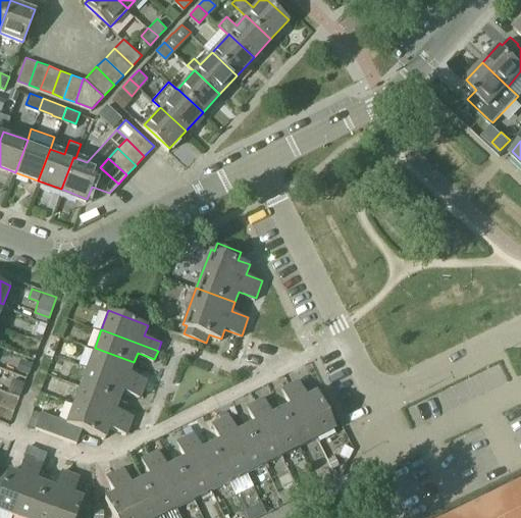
[(131,372),(134,362),(95,348),(88,366),(144,387),(147,378),(131,372)]
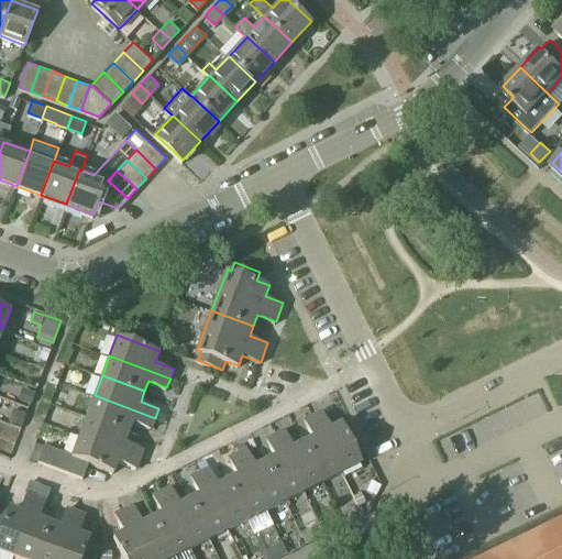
[(34,391),(26,387),(22,397),(31,401),(34,391)]
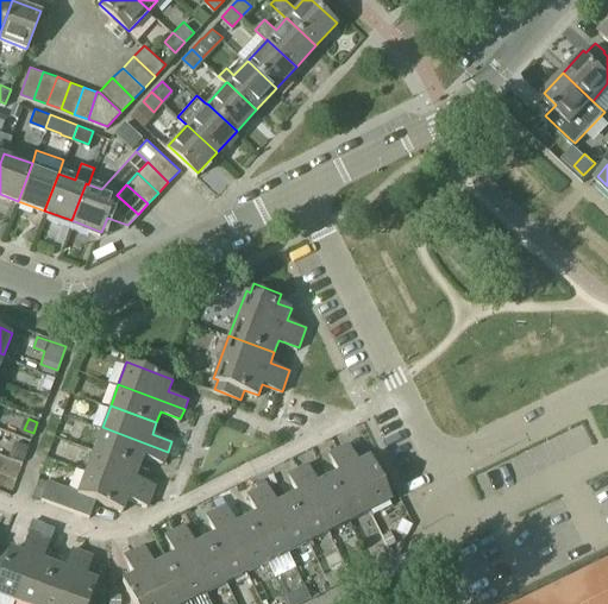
[(164,461),(168,452),(102,427),(94,448),(140,465),(144,454),(164,461)]
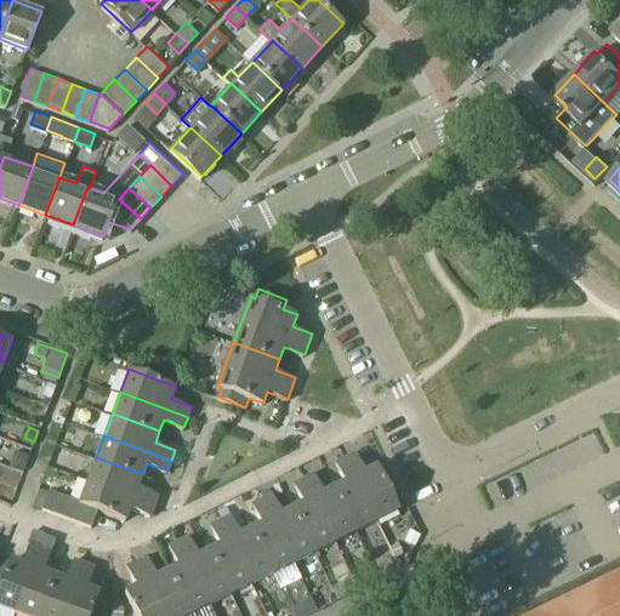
[(30,454),(17,449),(12,462),(24,467),(30,454)]
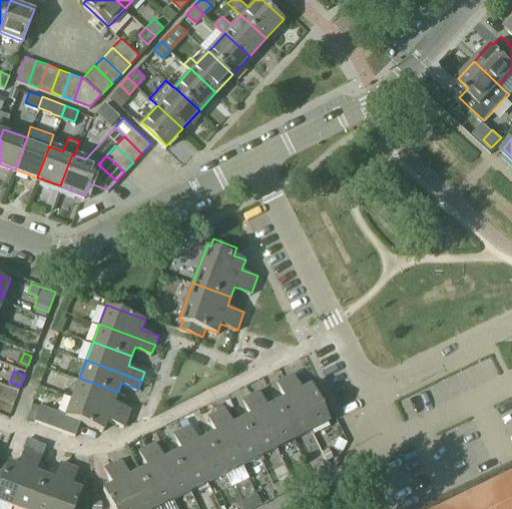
[(286,377),(312,429),(330,420),(312,384),(303,389),(295,373),(286,377)]
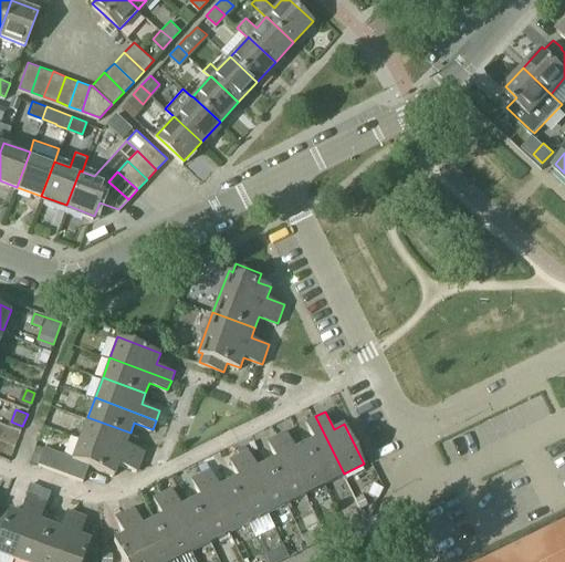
[(325,484),(344,474),(315,416),(306,420),(315,438),(305,443),(325,484)]
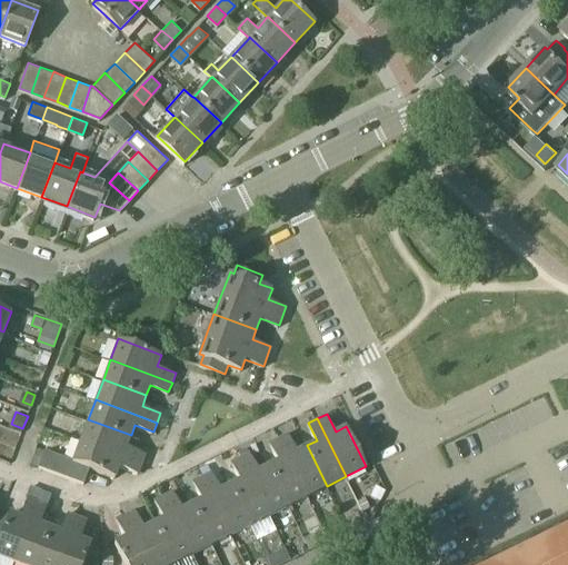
[(128,445),(131,435),(88,419),(81,439),(142,463),(146,453),(128,445)]
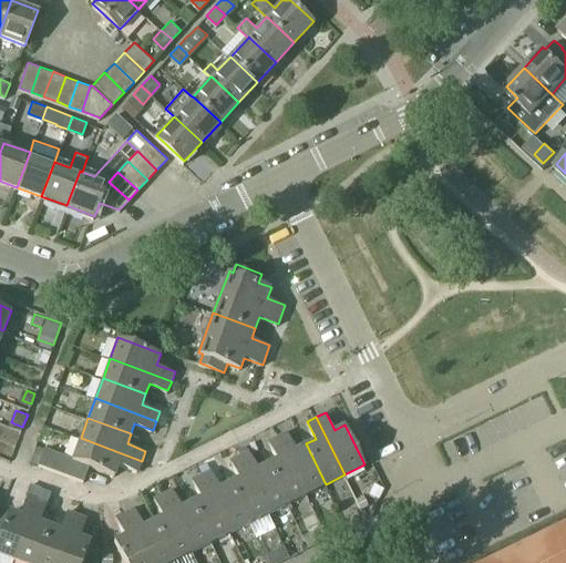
[(326,484),(306,443),(296,448),(288,431),(278,437),(307,493),(326,484)]
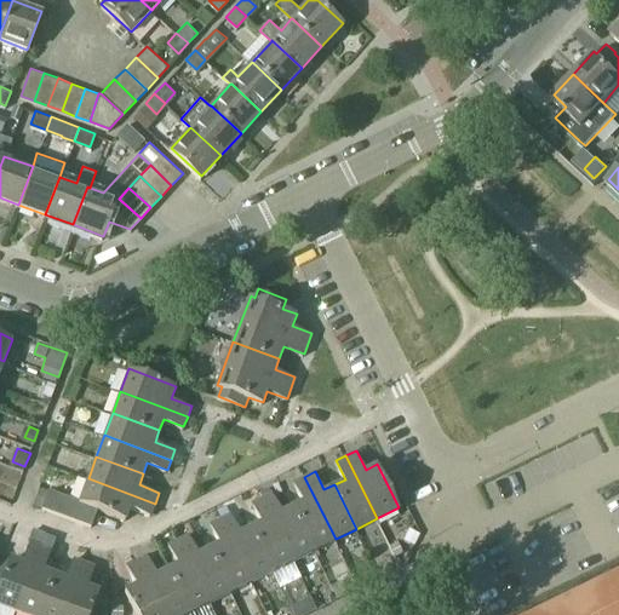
[(315,550),(336,539),(304,477),(293,482),(303,500),(293,506),(315,550)]
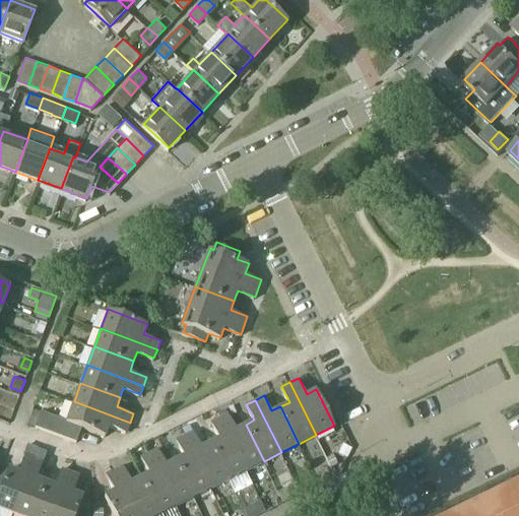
[(127,431),(130,423),(74,401),(67,418),(42,408),(36,425),(77,440),(82,426),(107,434),(110,425),(127,431)]
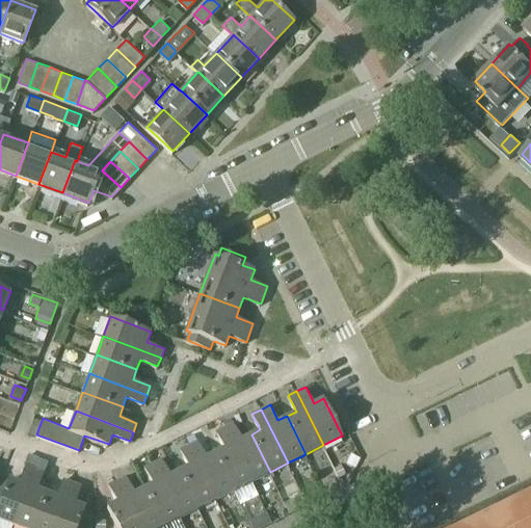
[(270,472),(251,434),(242,439),(234,422),(224,426),(253,480),(270,472)]
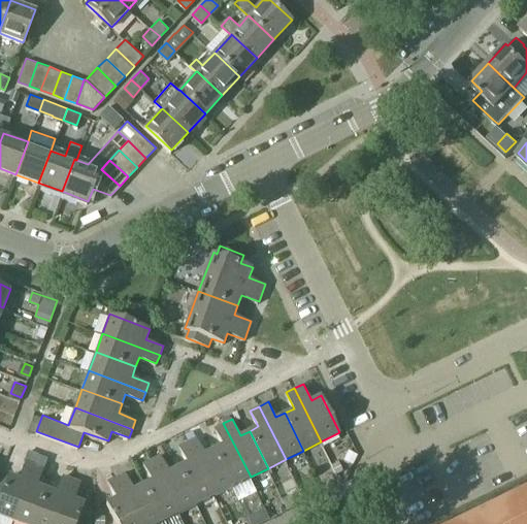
[(232,486),(251,477),(223,423),(215,427),(223,444),(213,449),(232,486)]
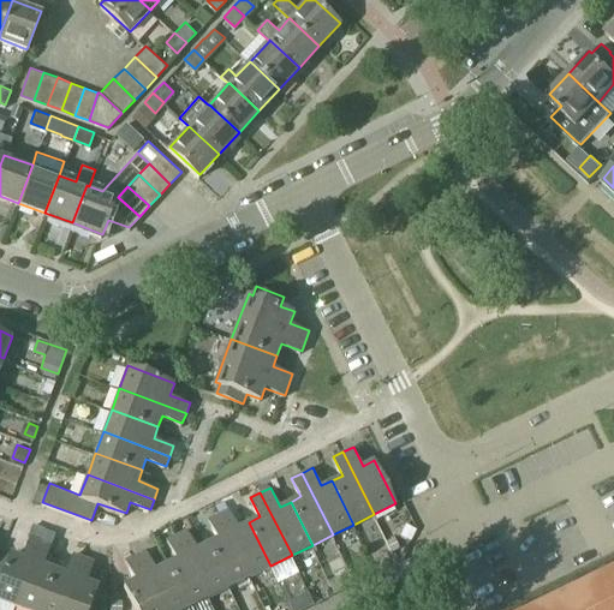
[(270,566),(249,522),(238,528),(228,508),(219,514),(250,576),(270,566)]
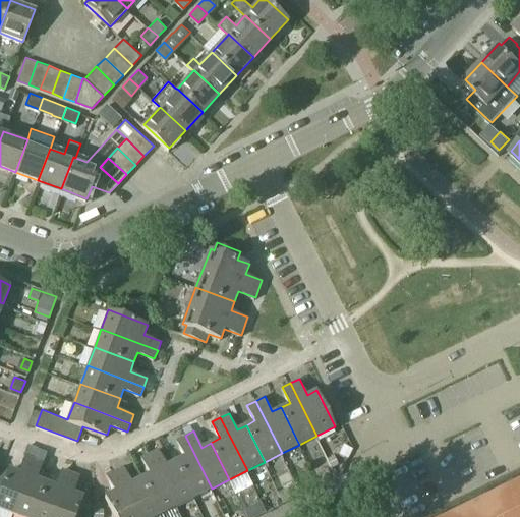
[(193,498),(212,489),(185,436),(177,439),(185,456),(176,461),(193,498)]
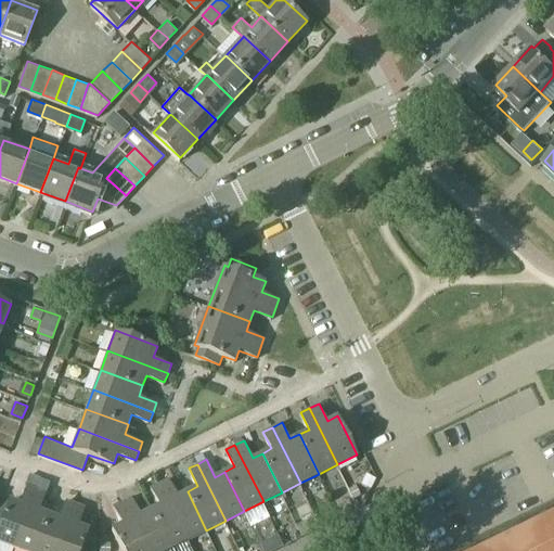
[(38,488),(41,477),(42,476),(31,473),(27,485),(28,485),(31,486),(37,488),(38,488)]
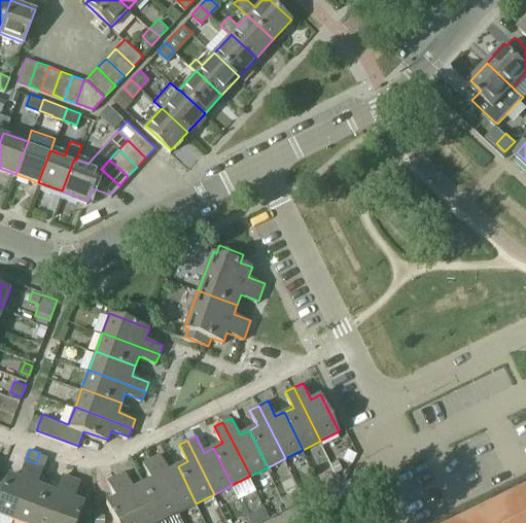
[(45,467),(48,457),(39,453),(36,463),(45,467)]
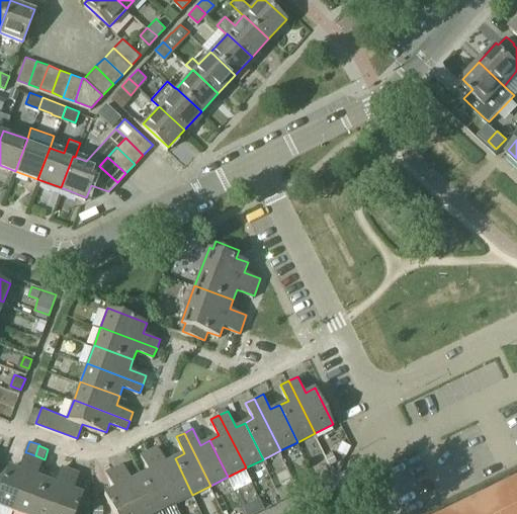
[(192,495),(175,458),(167,462),(158,445),(150,450),(176,503),(192,495)]
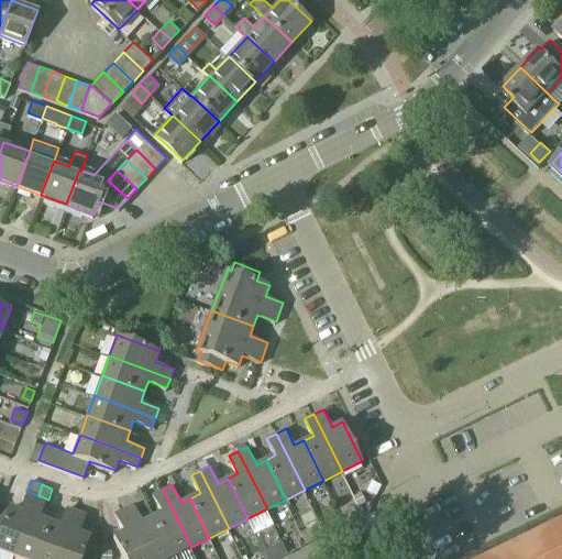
[(173,557),(191,547),(163,490),(153,494),(162,512),(152,516),(173,557)]
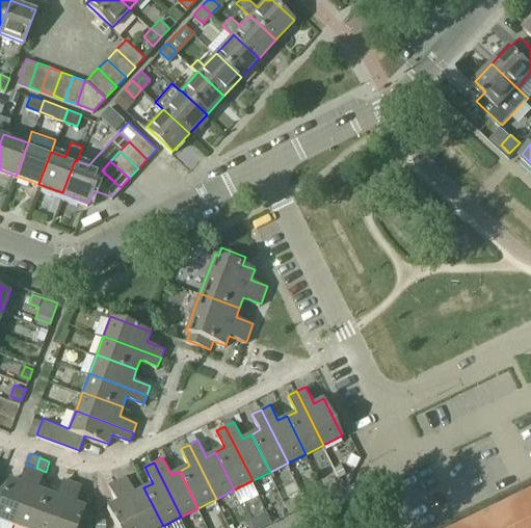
[(0,520),(14,525),(35,468),(30,466),(27,465),(20,482),(9,478),(0,503),(0,520)]
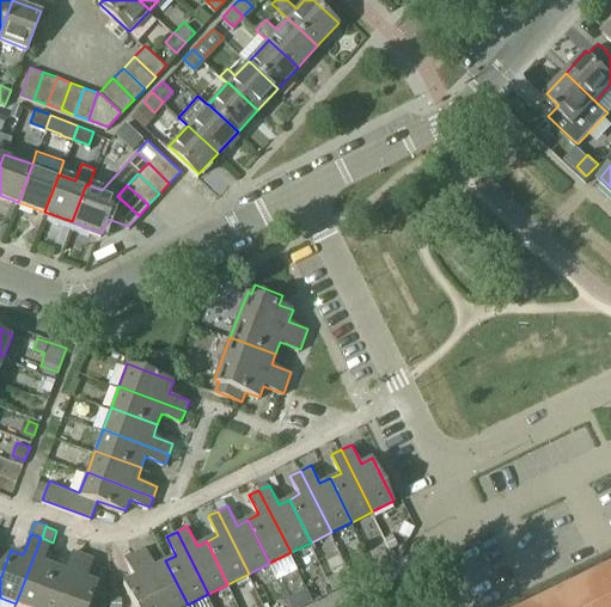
[(25,606),(38,606),(55,566),(44,563),(53,543),(42,538),(41,538),(16,604),(25,606)]
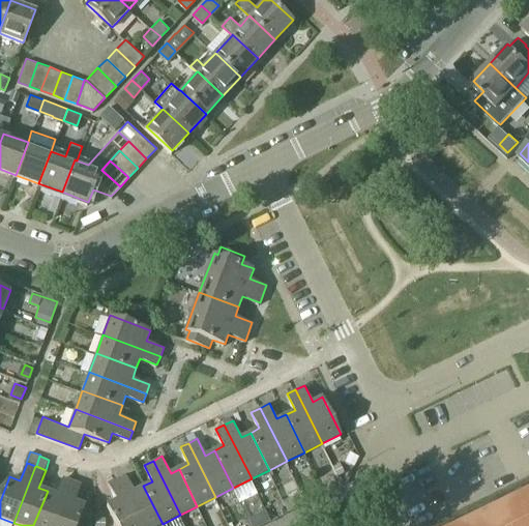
[(156,525),(163,524),(143,486),(135,491),(126,474),(118,478),(141,525),(156,525)]
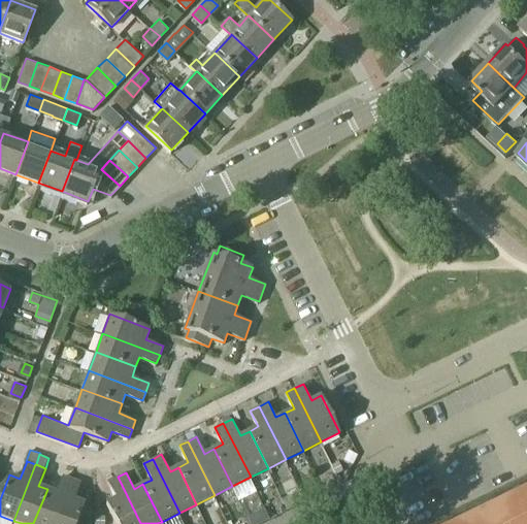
[(55,523),(72,479),(63,475),(57,492),(47,489),(33,523),(55,523)]
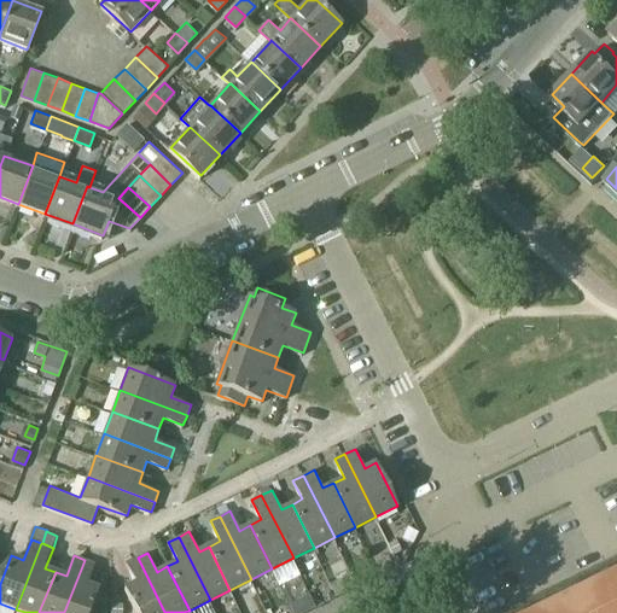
[(138,612),(164,612),(138,558),(127,562),(137,582),(126,588),(138,612)]
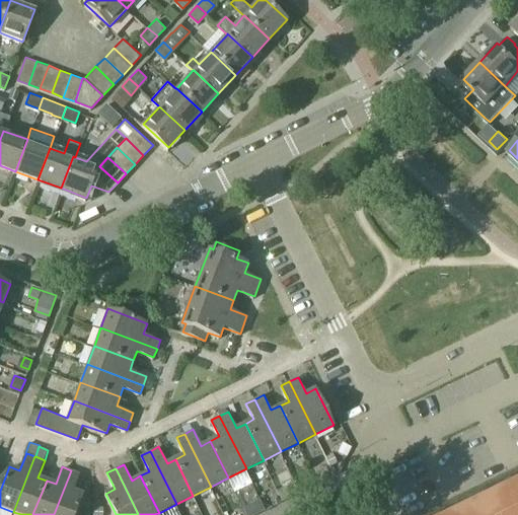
[(71,470),(54,514),(76,514),(84,495),(74,491),(80,473),(71,470)]
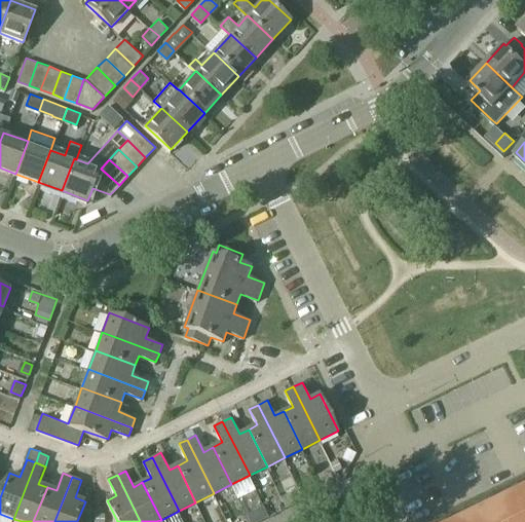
[(287,507),(295,502),(290,491),(282,495),(287,507)]
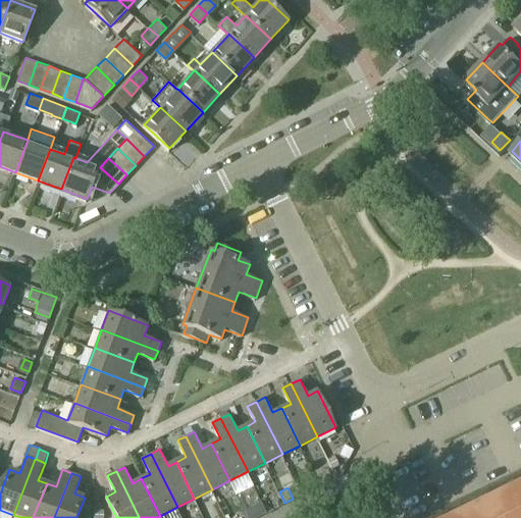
[(253,517),(254,517),(266,513),(260,502),(249,508),(253,517)]
